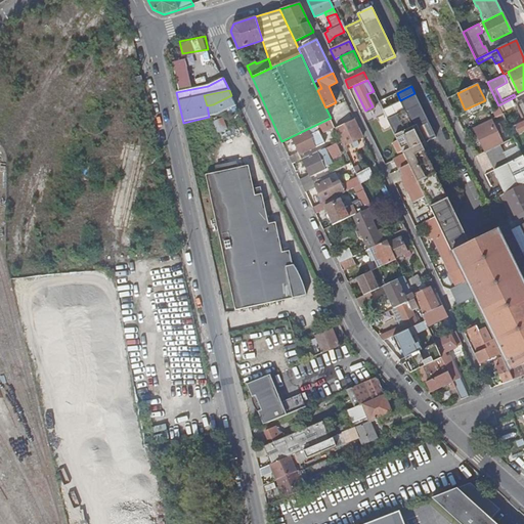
[(387,119),(395,135),(417,125),(425,142),(437,137),(415,93),(400,100),(400,101),(404,111),(387,119)]
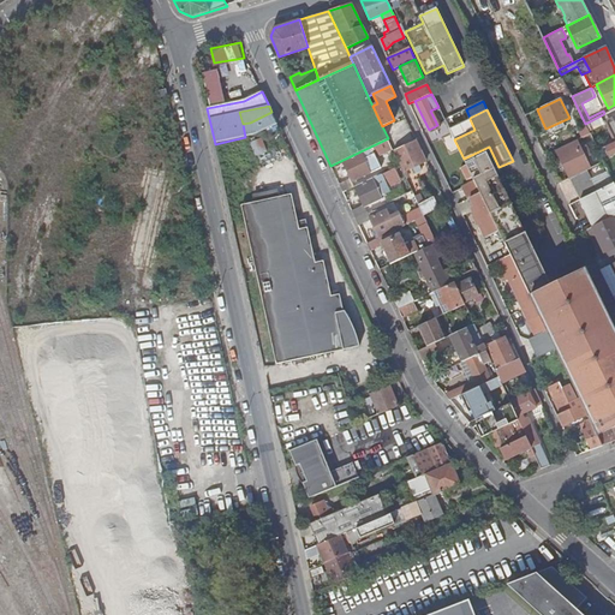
[(256,135),(278,124),(272,112),(250,123),(243,124),(245,137),(256,135)]
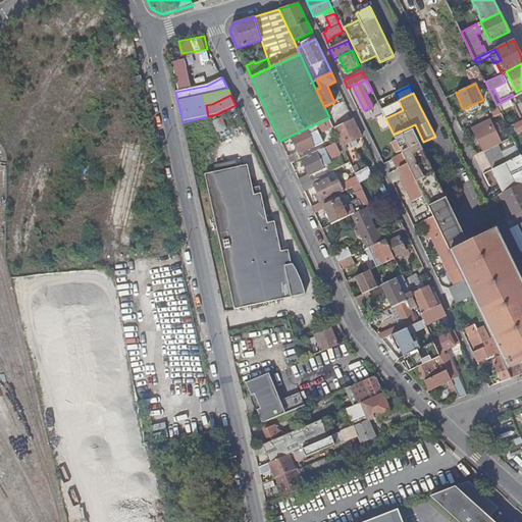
[(497,105),(499,110),(515,103),(512,97),(497,105)]
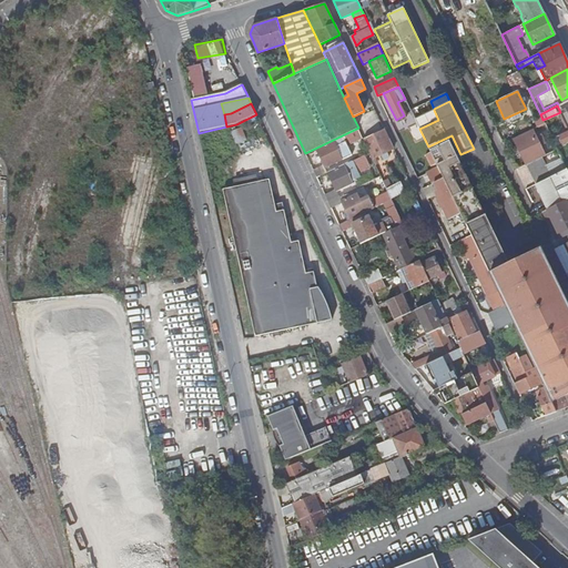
[(434,110),(414,119),(419,129),(438,120),(434,110)]
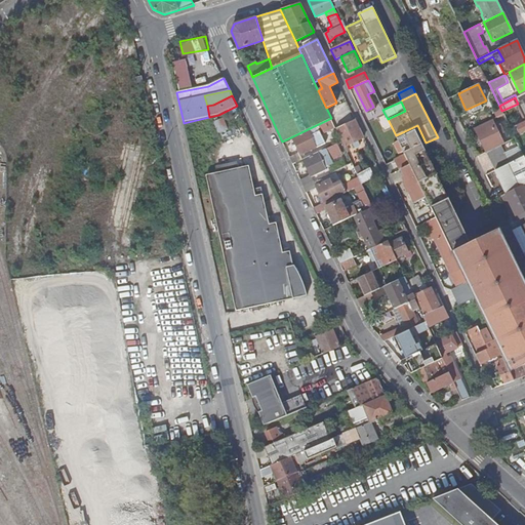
[(339,115),(344,125),(350,122),(345,113),(339,115)]
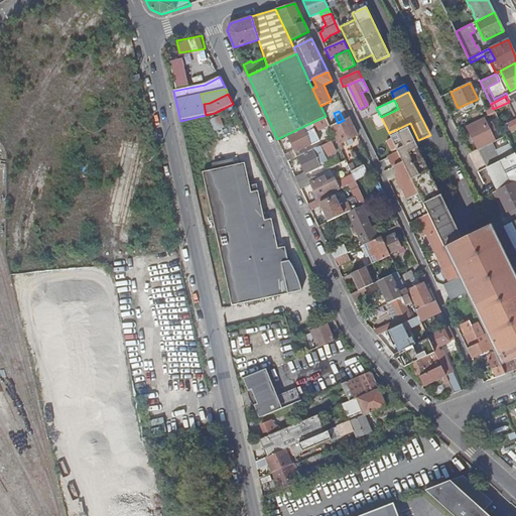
[(318,146),(336,138),(330,127),(326,117),(308,125),(318,146)]
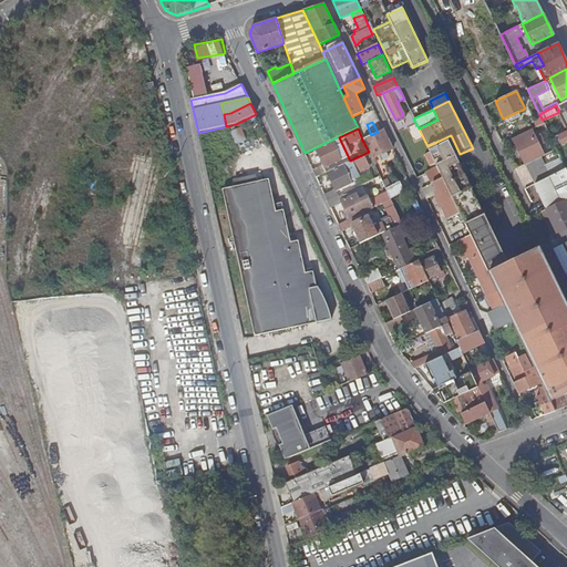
[(369,152),(372,158),(380,154),(383,160),(388,157),(385,152),(392,148),(383,130),(378,132),(371,135),(362,140),(369,152)]
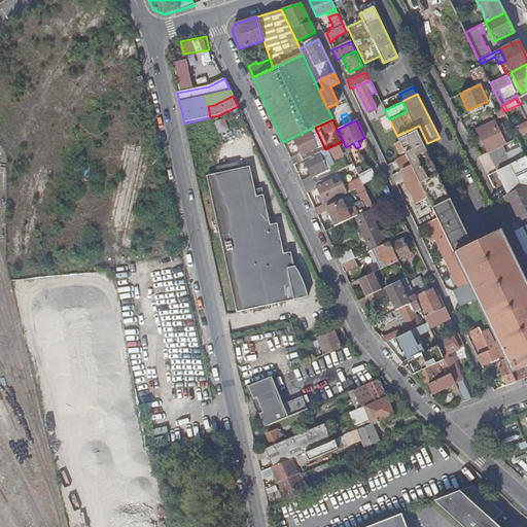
[(488,152),(501,145),(505,144),(494,120),(477,129),(488,152)]
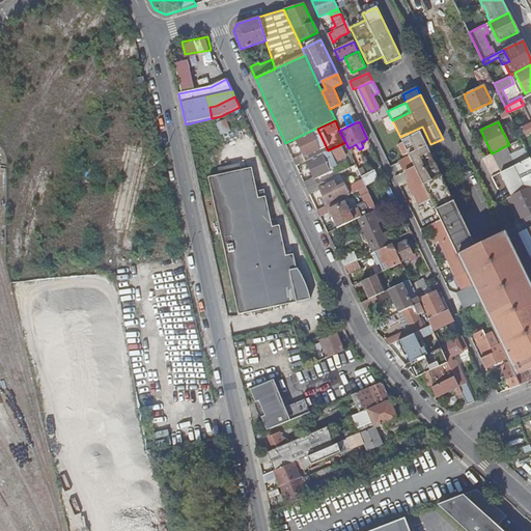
[(530,132),(530,122),(516,130),(520,137),(530,132)]
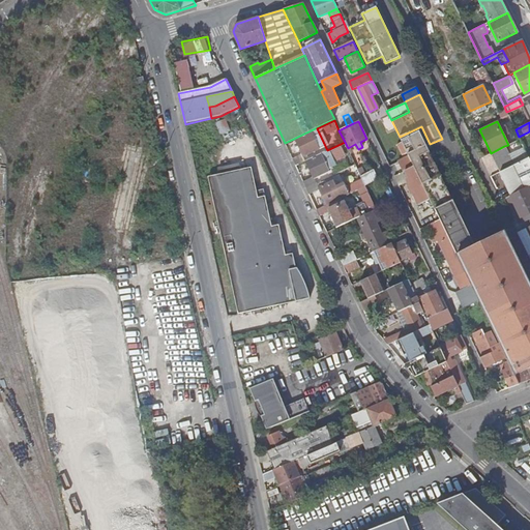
[(435,210),(453,202),(432,157),(427,146),(430,144),(421,126),(400,137),(409,156),(413,167),(430,200),(435,210)]
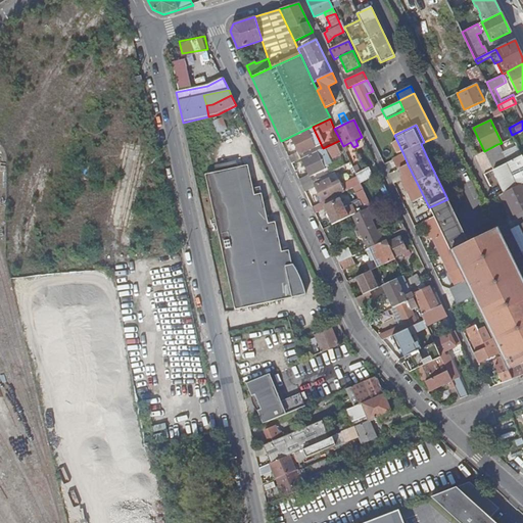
[(315,147),(306,130),(292,137),(299,154),(315,147)]
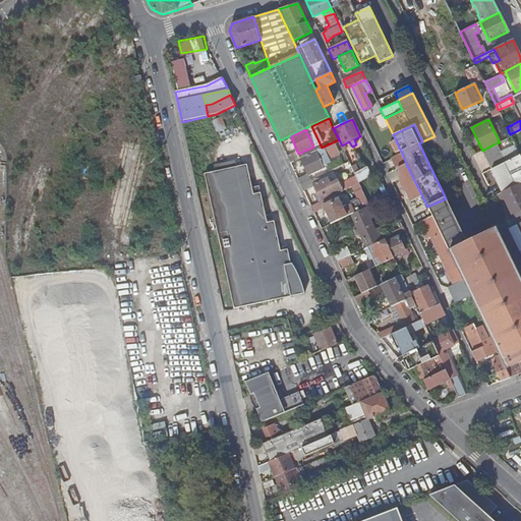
[(419,143),(424,155),(428,153),(422,141),(419,143)]
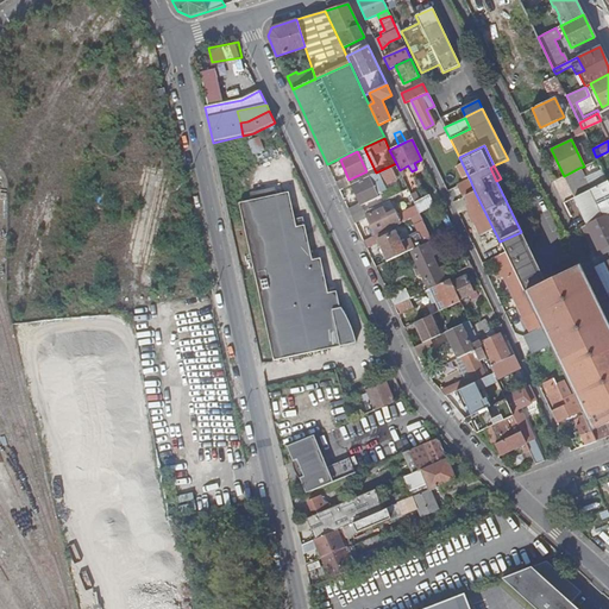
[(380,173),(385,186),(396,181),(390,168),(380,173)]
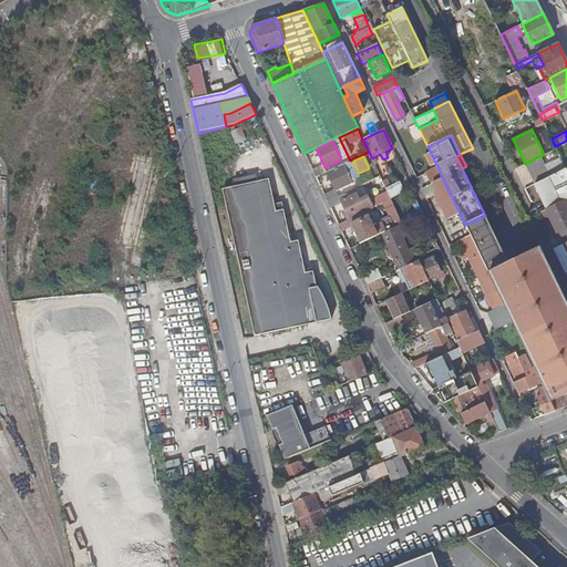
[(534,184),(562,169),(557,160),(544,165),(539,156),(525,164),(534,184)]
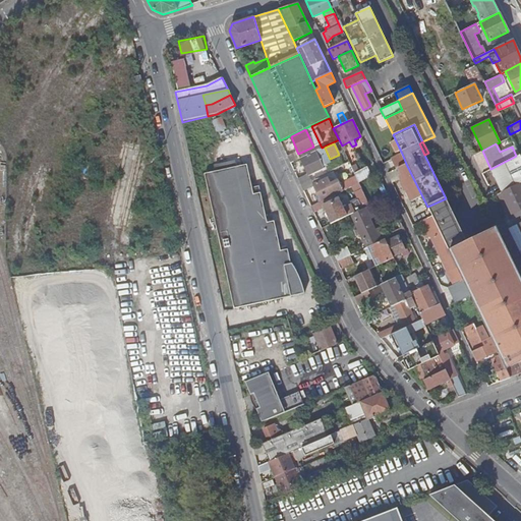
[(315,151),(324,168),(330,165),(322,148),(315,151)]
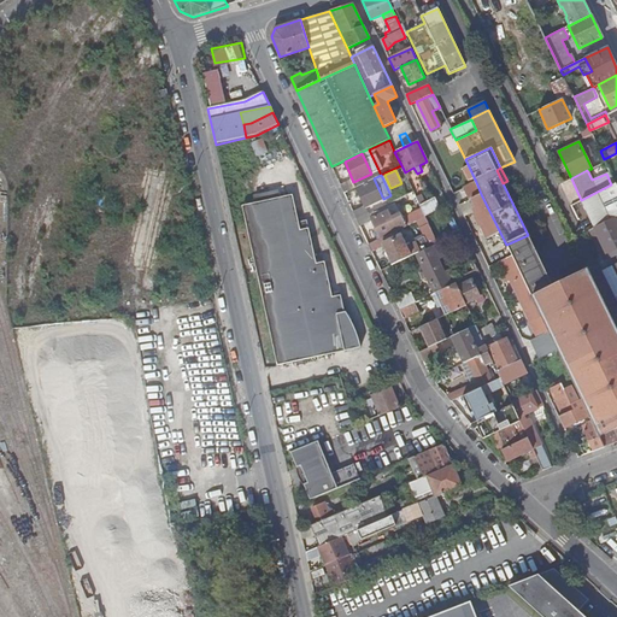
[(383,199),(374,178),(357,187),(365,207),(383,199)]
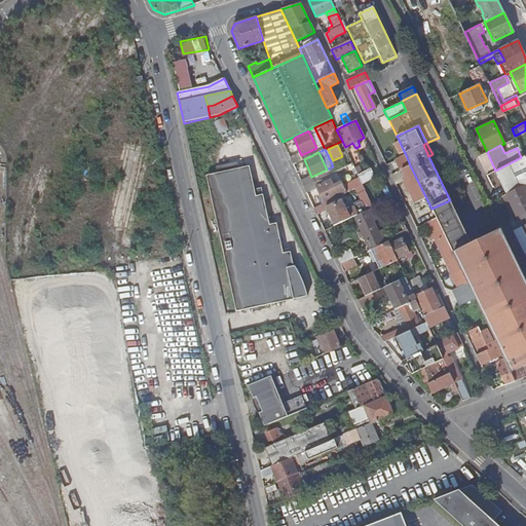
[(292,160),(294,164),(304,159),(301,155),(292,160)]
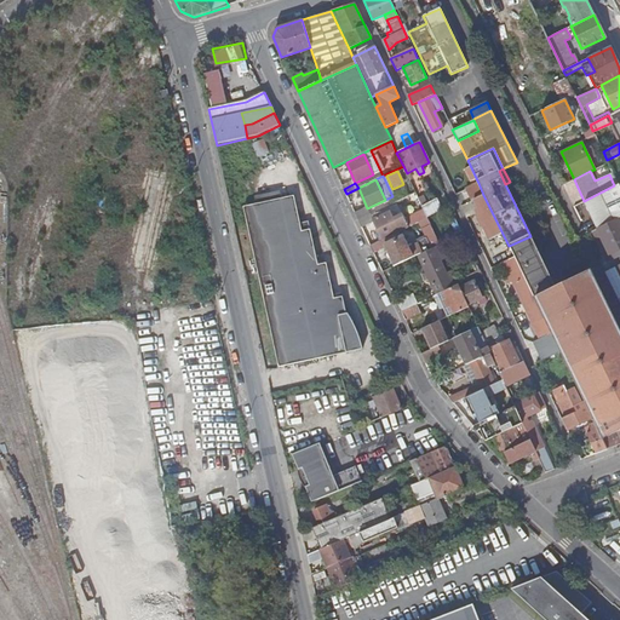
[(465,189),(471,201),(474,200),(483,195),(478,183),(465,189)]
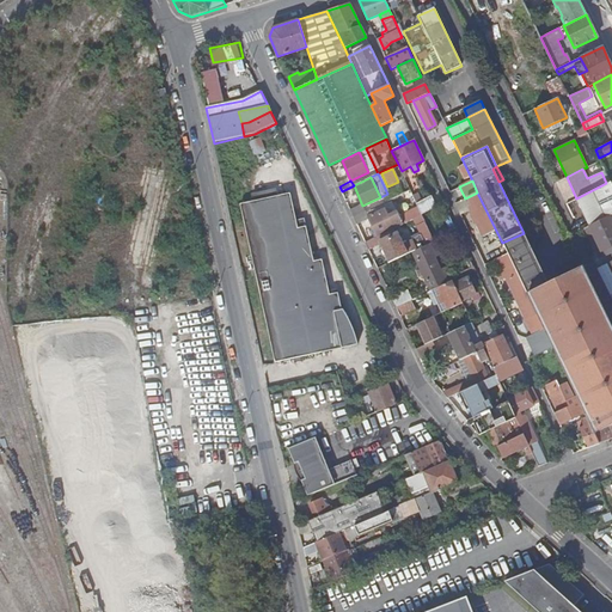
[(611,184),(611,182),(606,183),(576,199),(589,226),(604,219),(611,214),(611,184)]
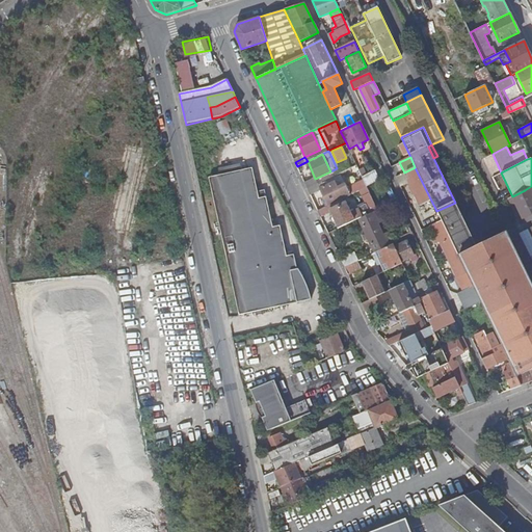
[(219,176),(240,171),(239,165),(218,169),(219,176)]
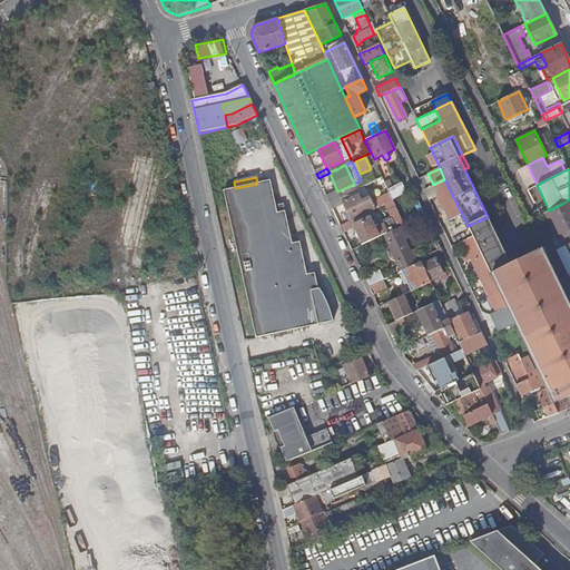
[(390,194),(392,198),(406,192),(401,182),(392,186),(389,178),(383,180),(387,188),(390,194)]
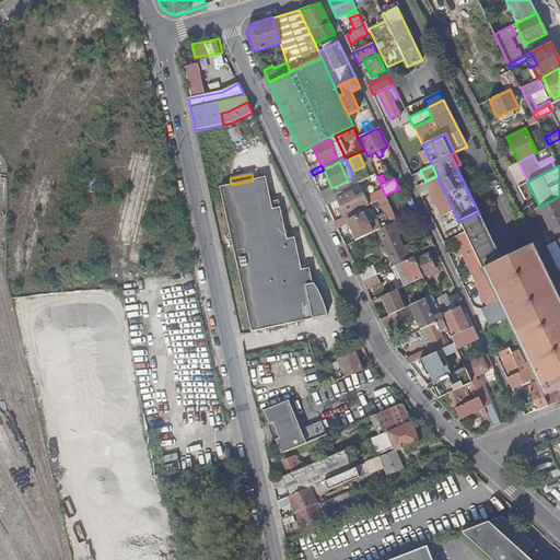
[(436,176),(428,181),(445,216),(454,211),(436,176)]
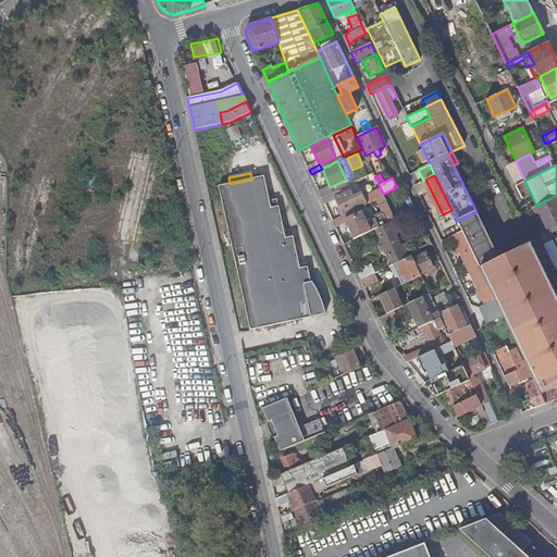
[(230,184),(219,186),(235,263),(250,331),(324,313),(321,299),(311,282),(310,282),(306,267),(299,268),(292,237),(285,238),(277,207),(271,208),(263,176),(251,180),(230,184)]
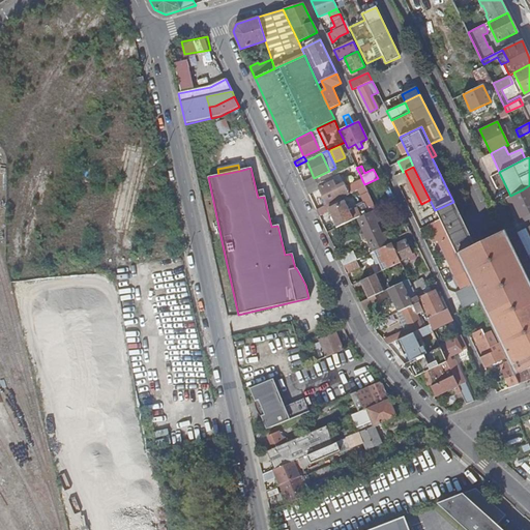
[(306,187),(317,183),(314,178),(303,183),(306,187)]
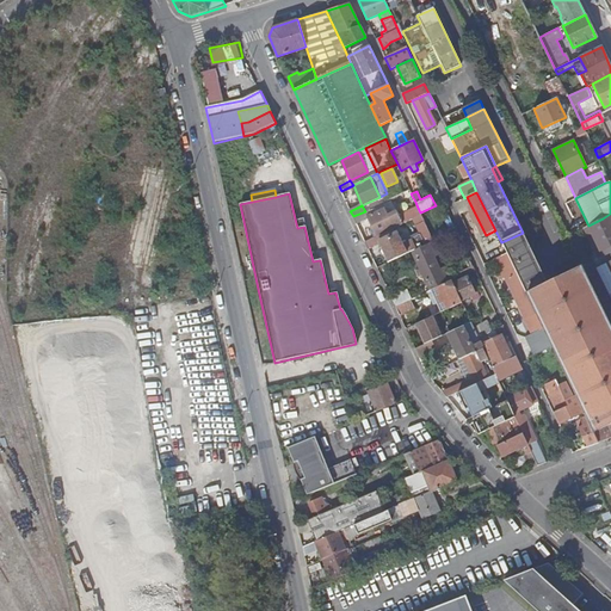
[(408,222),(421,215),(420,213),(418,208),(400,216),(396,211),(388,215),(384,208),(368,216),(368,217),(372,227),(370,228),(375,238),(377,236),(408,222)]
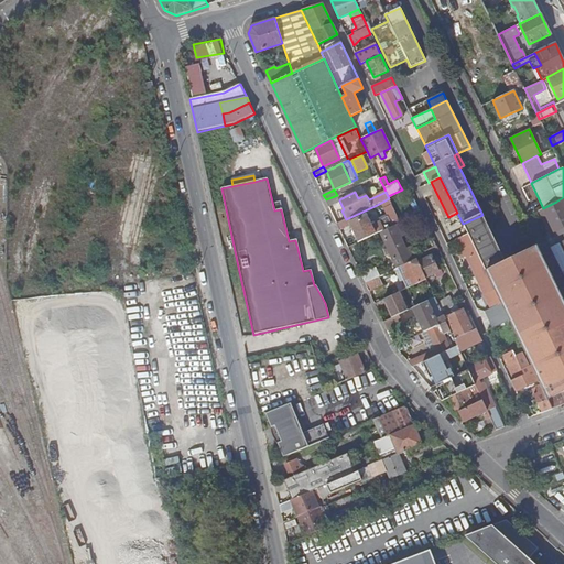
[(337,195),(326,199),(328,206),(339,201),(339,199),(337,195)]
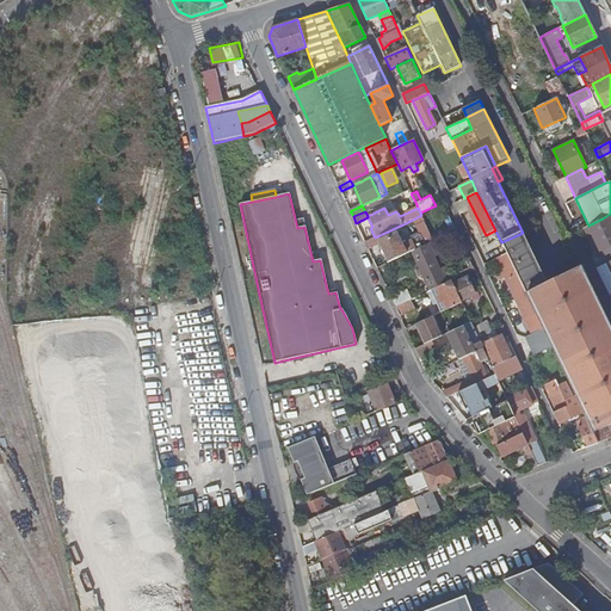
[(408,222),(420,247),(433,241),(421,215),(408,222)]
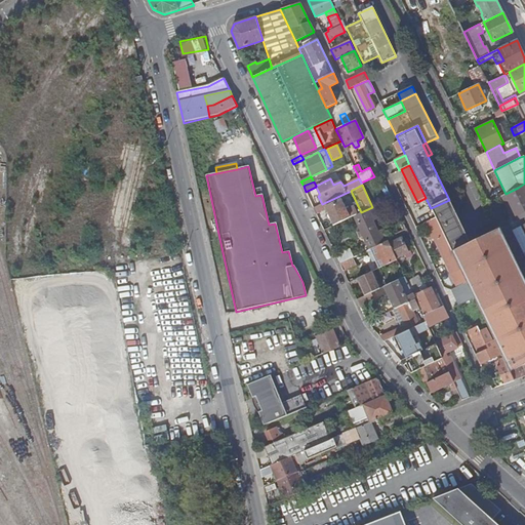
[(524,211),(524,201),(518,188),(506,194),(517,215),(524,211)]
